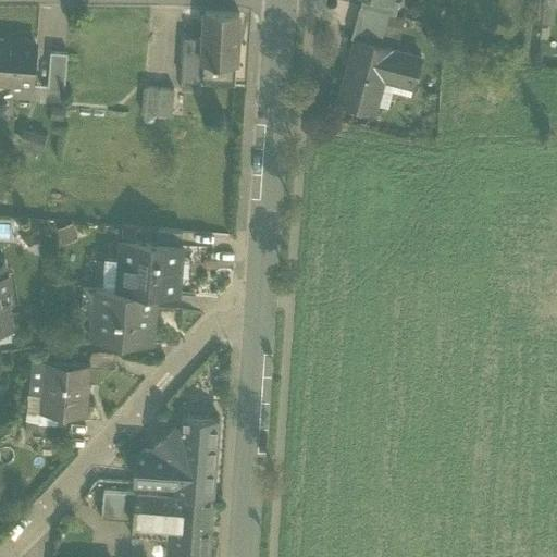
[(361,0),(360,3),(387,11),(395,13),(398,0),(361,0)]
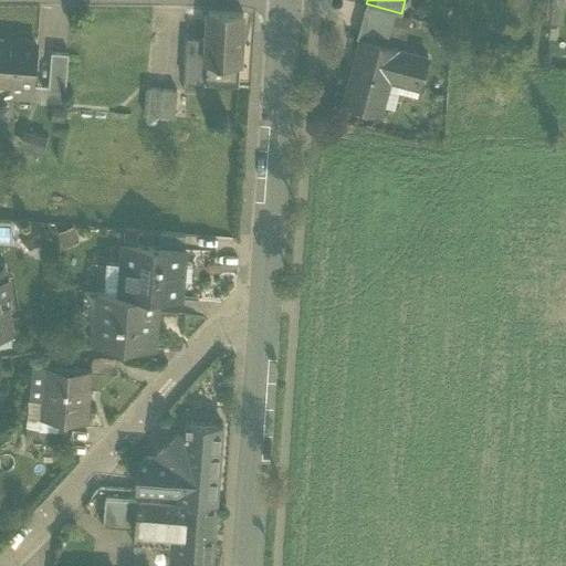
[(563,0),(554,0),(553,20),(562,21),(563,0)]
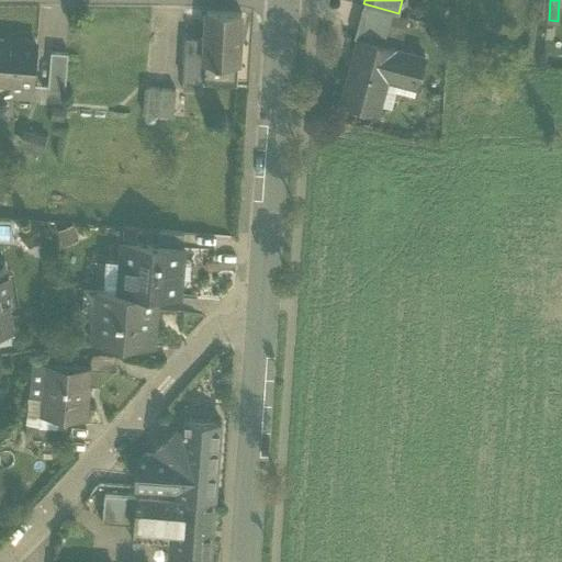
[(391,11),(363,3),(356,31),(383,40),(391,11)]
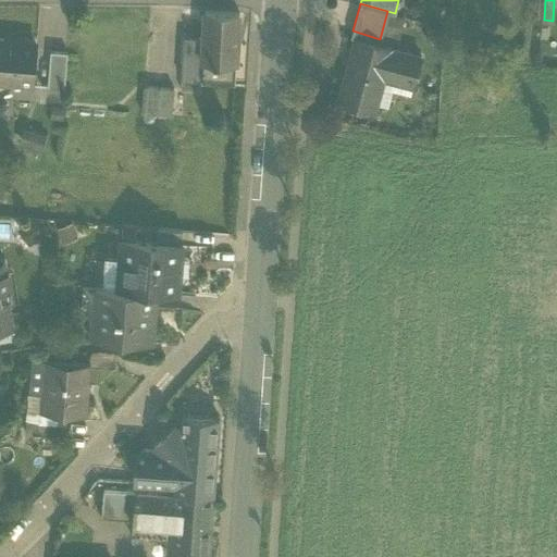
[(238,11),(206,10),(203,37),(202,60),(235,61),(238,11)]
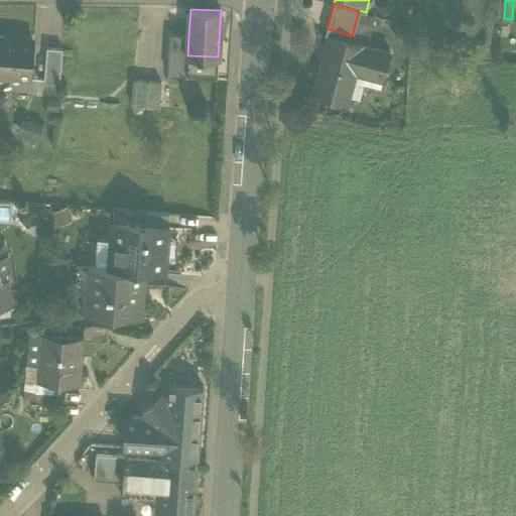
[(188,34),(169,33),(167,83),(186,84),(186,74),(217,76),(218,56),(187,55),(188,34)]
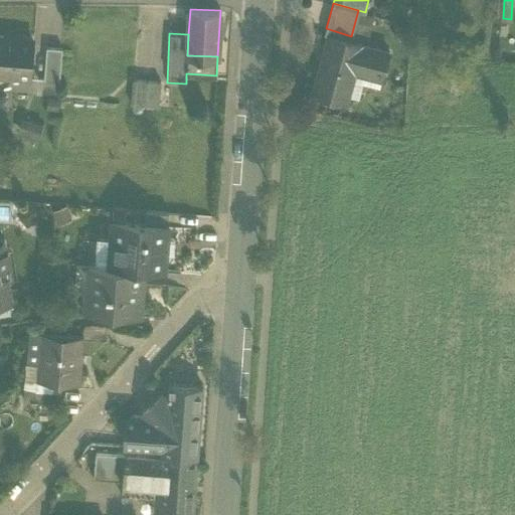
[(4,35),(0,34),(0,74),(31,77),(34,42),(3,39),(4,35)]
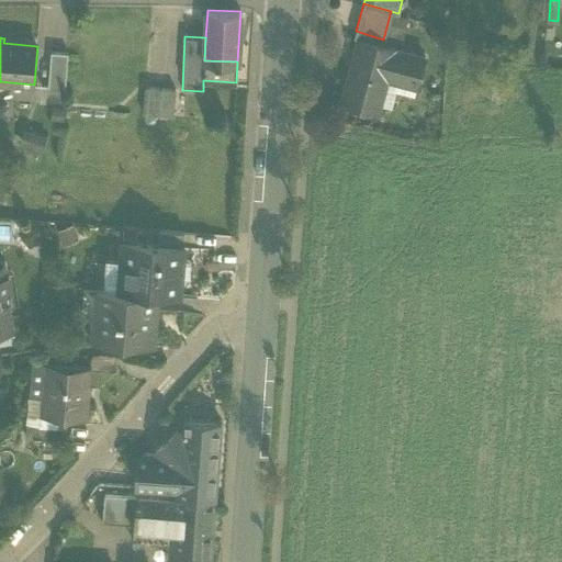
[(395,46),(361,37),(352,67),(350,67),(341,101),(378,111),(384,85),(388,71),(418,79),(425,56),(394,47),(395,46)]
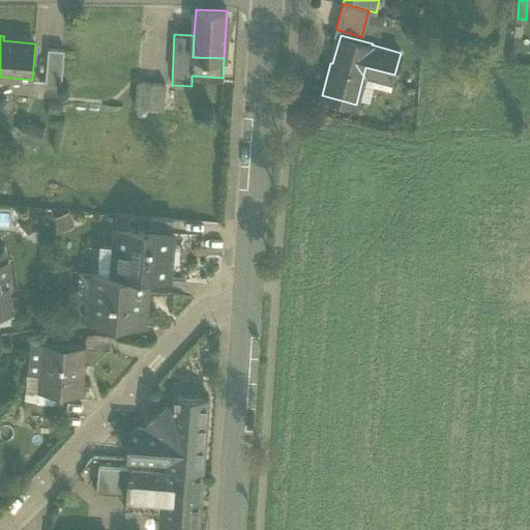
[(64,49),(48,48),(45,81),(61,83),(64,49)]
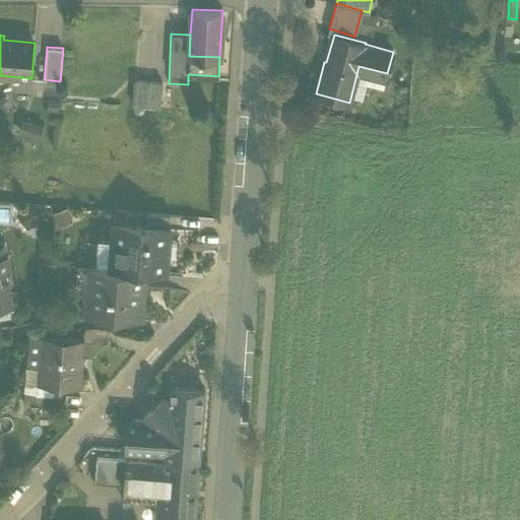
[(383,86),(387,73),(359,66),(355,78),(383,86)]
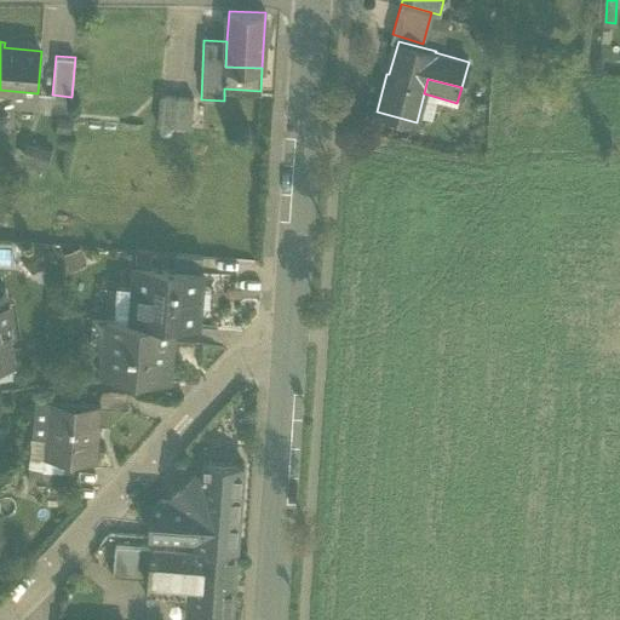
[(194,98),(160,96),(158,125),(191,127),(194,98)]
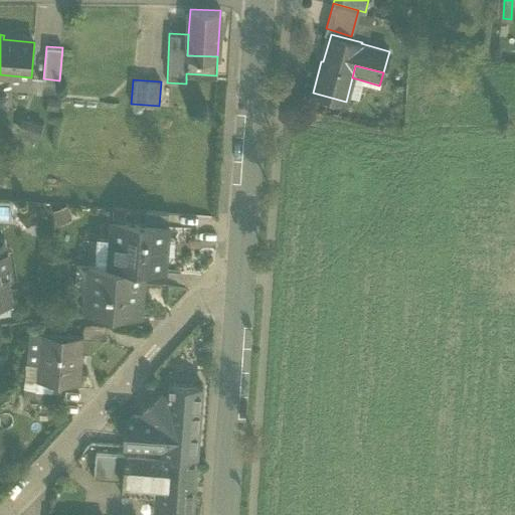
[(25,117),(19,132),(38,141),(44,126),(25,117)]
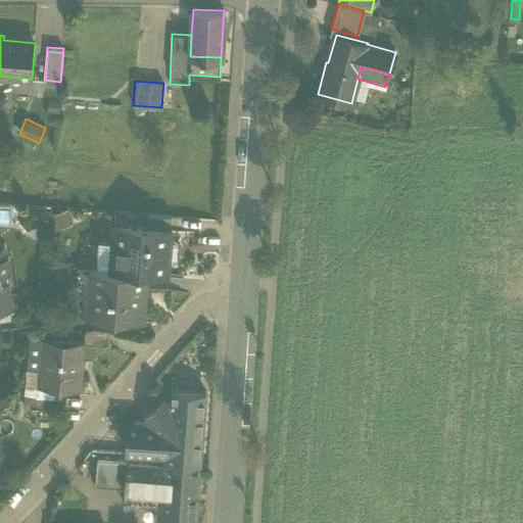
[(171,217),(148,215),(147,228),(170,230),(171,217)]
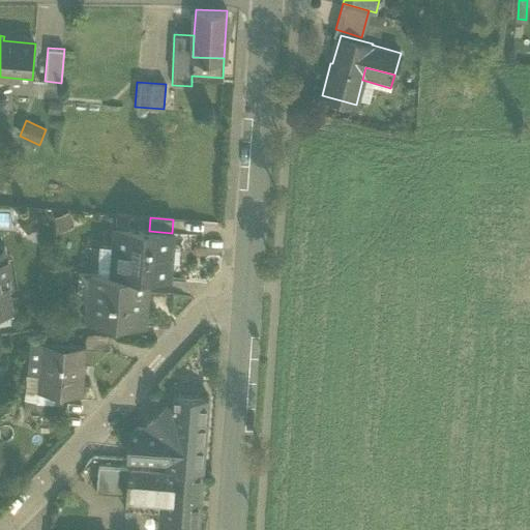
[(149,231),(115,228),(113,245),(111,274),(148,277),(169,278),(173,233),(172,233),(149,231)]
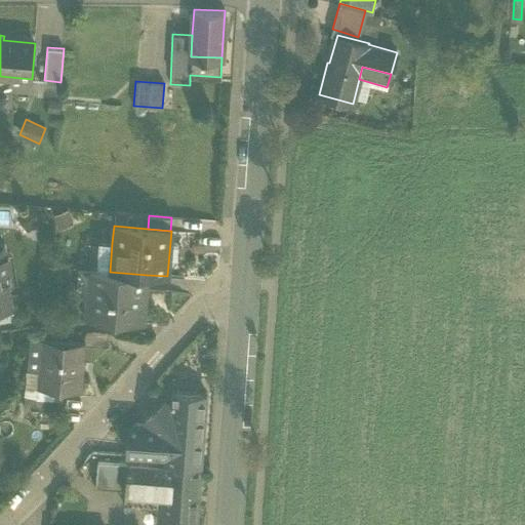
[(112,243),(103,242),(99,271),(110,272),(112,243)]
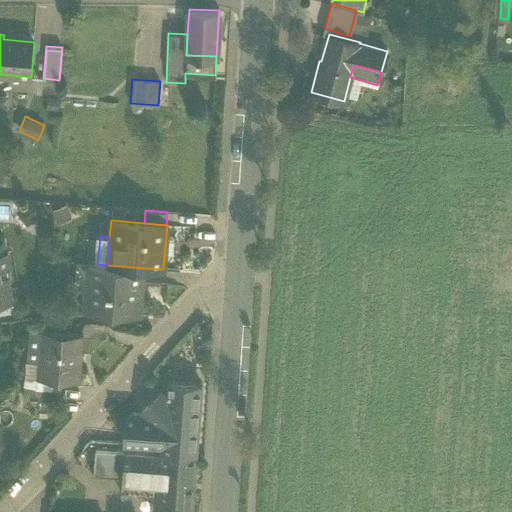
[(0,254),(0,310),(10,309),(5,278),(11,277),(7,253),(5,254),(0,254)]
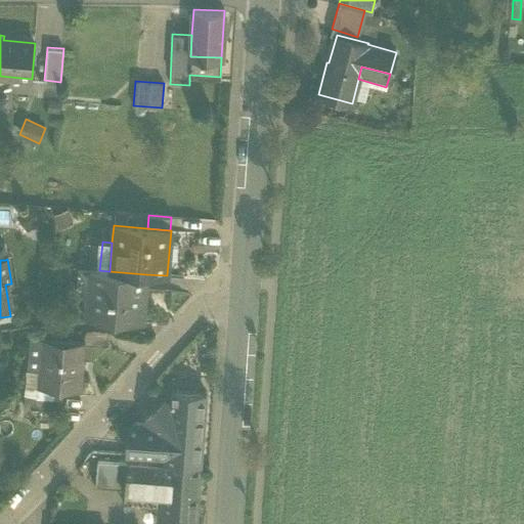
[(89,269),(79,268),(75,315),(86,316),(89,269)]
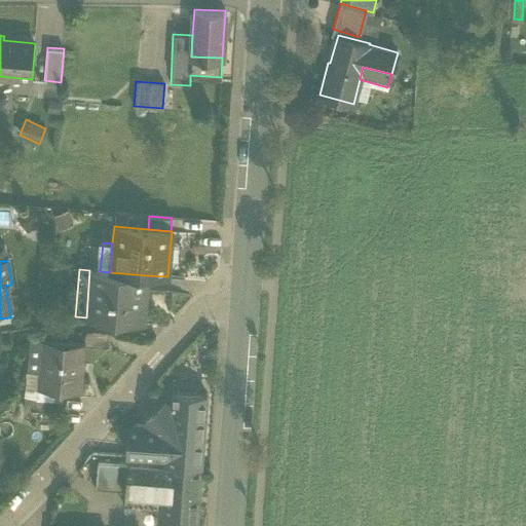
[(100,271),(89,270),(86,317),(144,323),(147,275),(110,272),(100,271)]
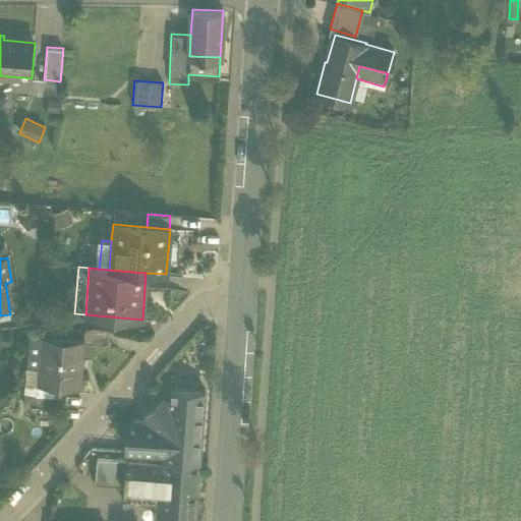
[(109,331),(84,329),(83,340),(83,341),(108,342),(109,331)]
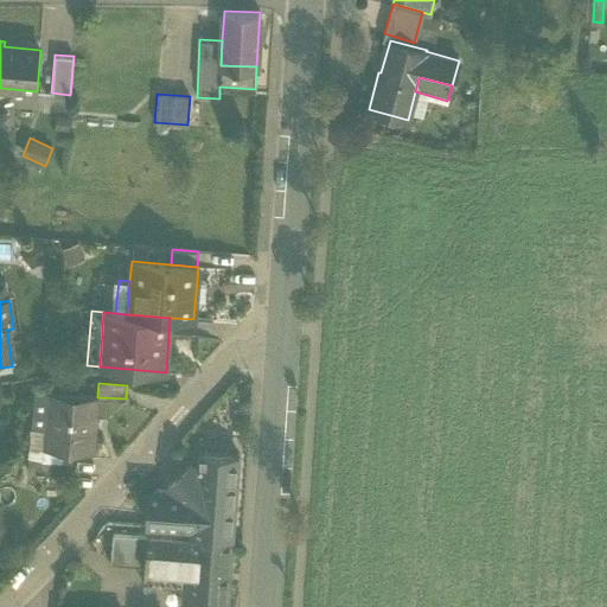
[(97,396),(49,393),(34,391),(32,426),(45,427),(44,446),(93,449),(97,397),(97,396)]
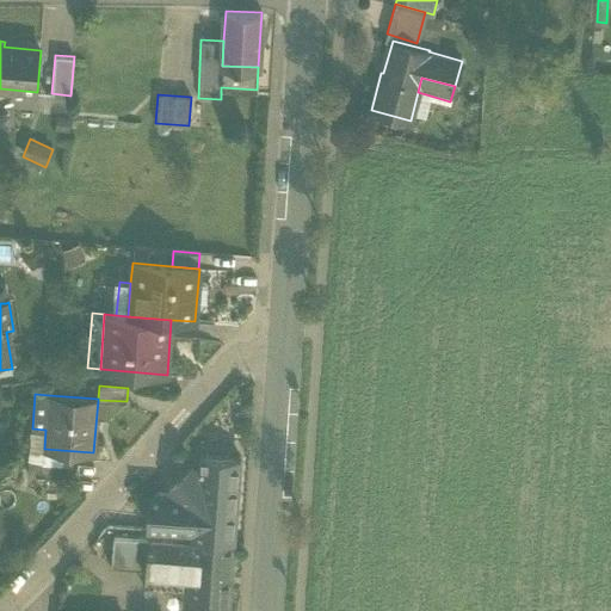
[(238,458),(201,456),(199,469),(198,487),(235,489),(238,458)]
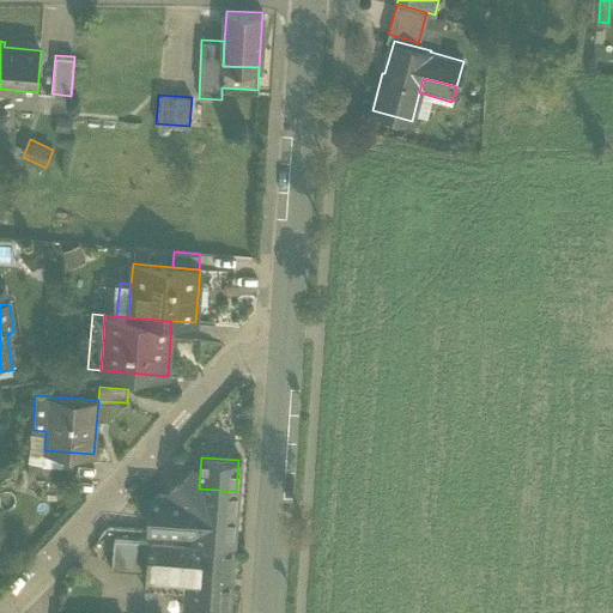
[(67,465),(29,461),(28,475),(66,479),(67,465)]
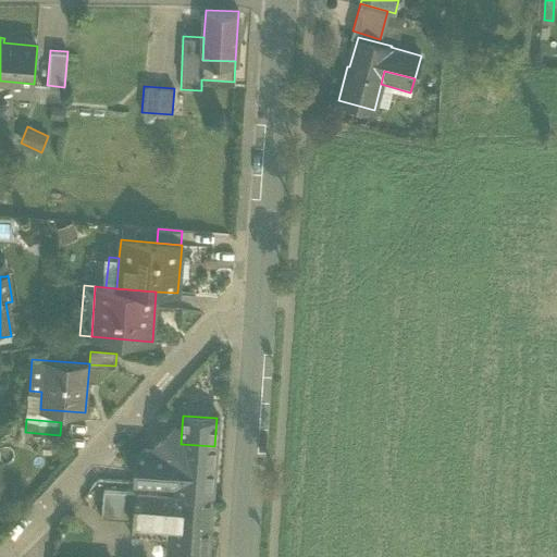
[(150,445),(153,449),(180,452),(181,444),(182,428),(176,422),(150,445)]
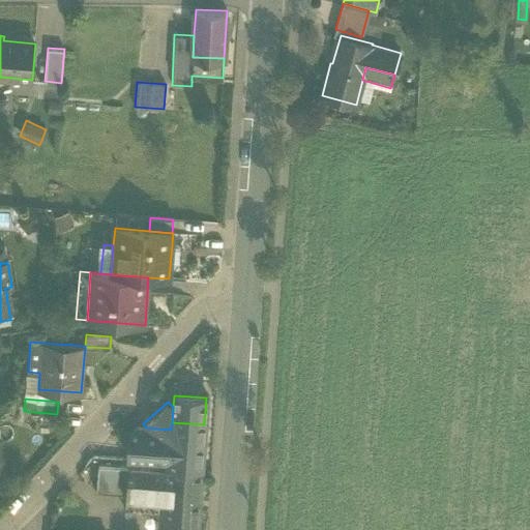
[(204,424),(172,422),(171,430),(169,464),(169,468),(201,470),(204,424)]
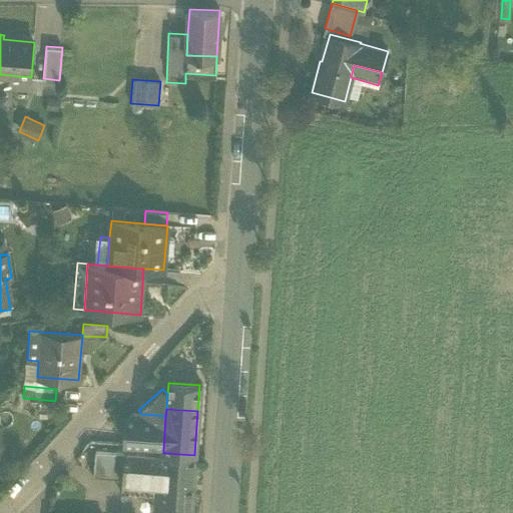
[(141,414),(125,413),(123,447),(163,449),(165,416),(141,414)]
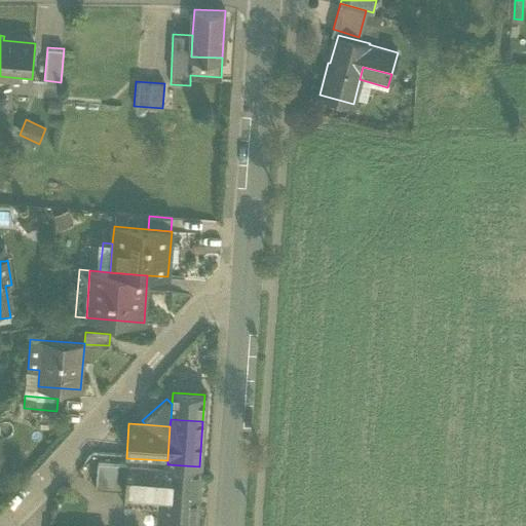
[(166,467),(150,465),(98,461),(96,487),(125,489),(123,502),(147,504),(148,486),(165,487),(166,467)]
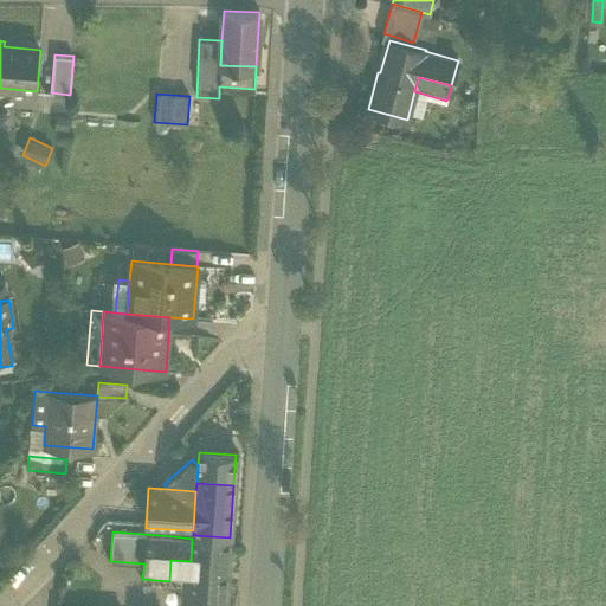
[(230,537),(193,535),(192,539),(191,561),(188,582),(186,605),(208,605),(225,605),(231,537),(230,537)]
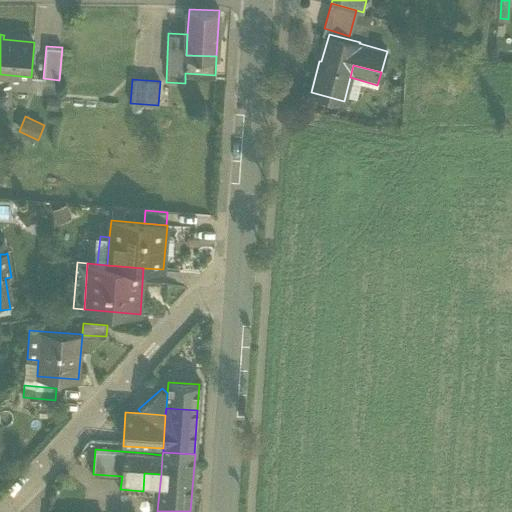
[(161,474),(144,473),(143,491),(159,492),(161,474)]
